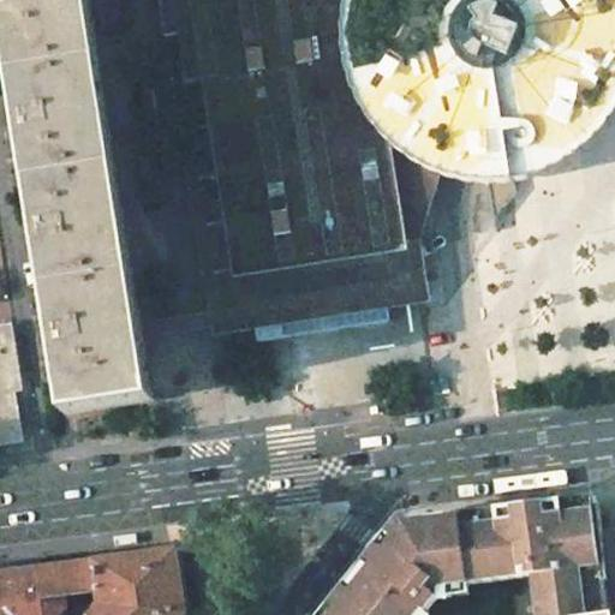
[(10,0),(75,404),(143,393),(109,177),(81,0),(10,0)]
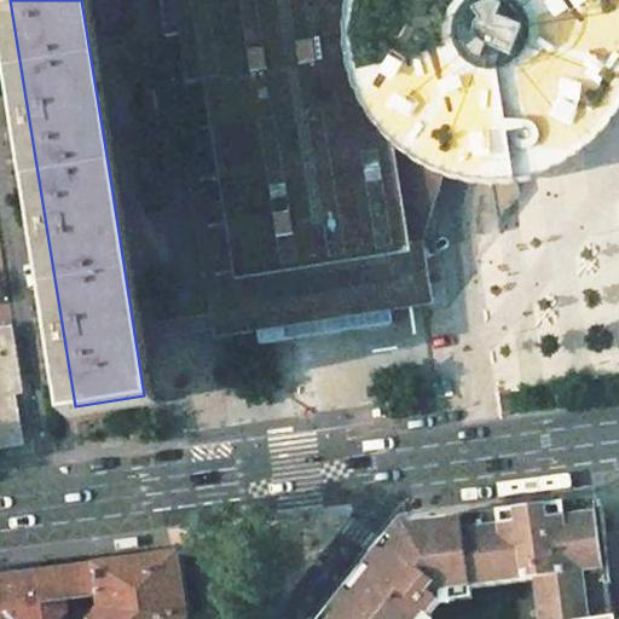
[(174,0),(226,324),(325,308),(420,294),(417,284),(426,283),(424,241),(444,178),(429,172),(403,155),(388,140),(375,125),(364,106),(356,88),(350,68),(347,47),(347,27),(351,6),(352,0),(174,0)]
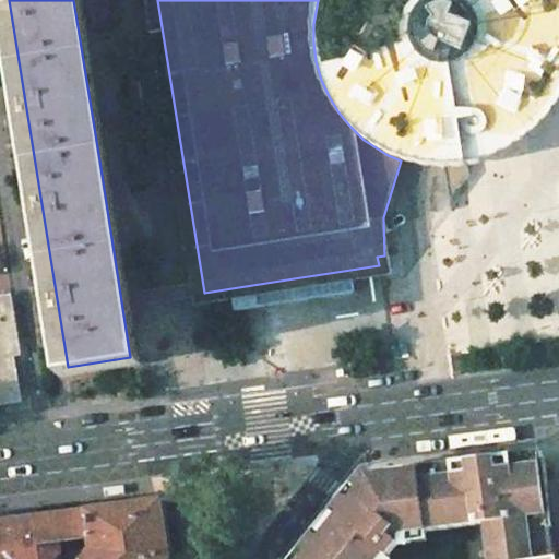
[(558,0),(318,0),(317,6),(313,24),(313,43),(316,61),(321,80),(329,96),(339,113),(351,127),(364,140),(388,155),(401,161),(424,166),(442,168),(461,168),(479,165),(497,159),(514,151),(530,141),(544,128),(556,114),(558,108),(558,0)]
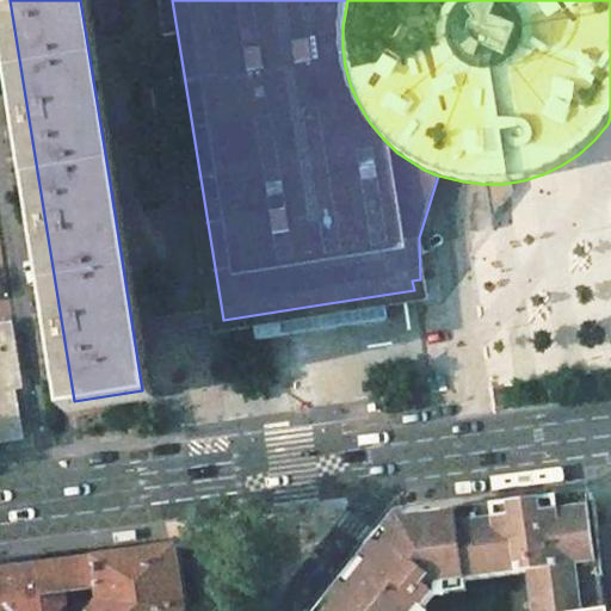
[(574,529),(581,584),(535,590),(531,586),(530,585),(532,610),(605,610),(600,581),(604,580),(593,498),(588,499),(588,494),(461,511),(461,514),(456,516),(460,536),(532,525),(534,530),(543,529),(543,524),(563,522),(574,529)]
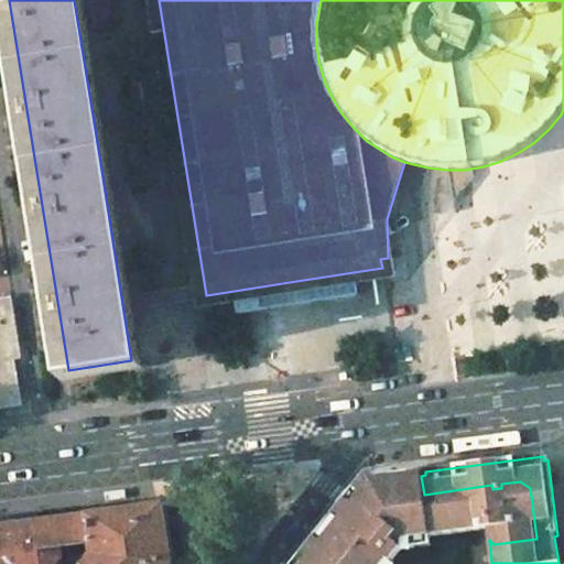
[(563,461),(552,463),(555,485),(563,484),(563,461)]
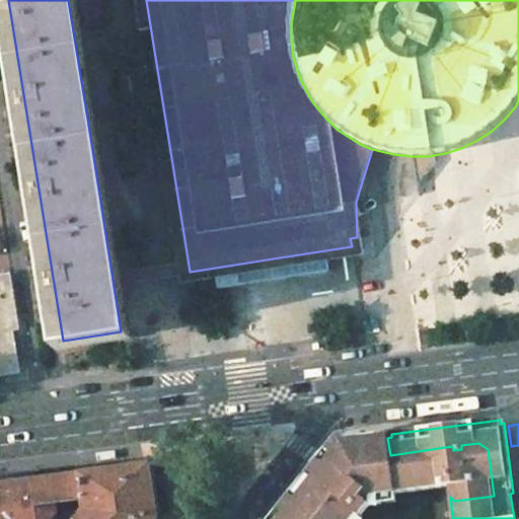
[(360,518),(358,517),(355,518),(324,518),(305,503),(308,499),(306,496),(334,464),(348,459),(390,455),(387,438),(387,435),(340,441),(277,518),(360,518)]
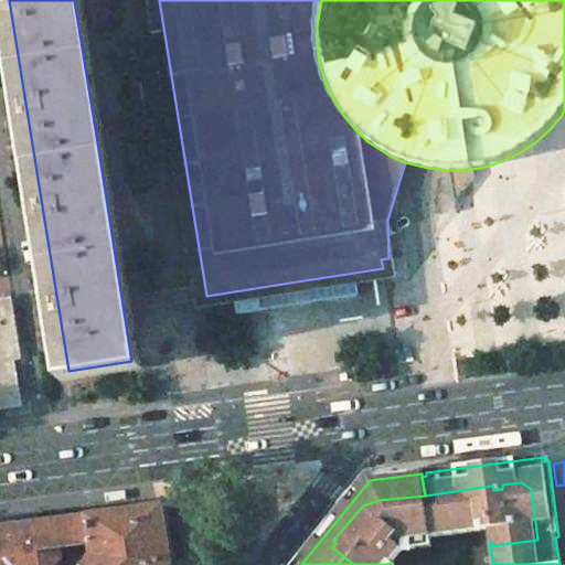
[(492,486),(425,496),(430,539),(489,531),(489,532),(490,541),(491,542),(494,545),(537,540),(531,489),(521,482),(502,484),(502,489),(493,490),(492,486)]
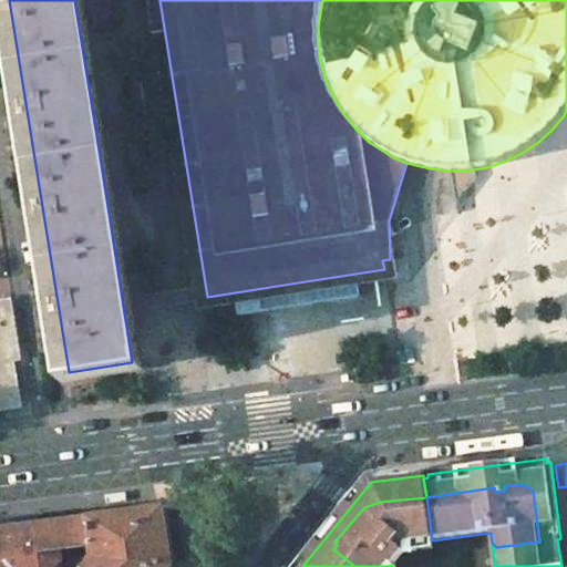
[(380,502),(364,507),(334,542),(337,545),(333,549),(354,566),(388,566),(391,565),(393,566),(394,566),(404,554),(401,552),(405,546),(432,542),(432,540),(426,497),(380,502)]
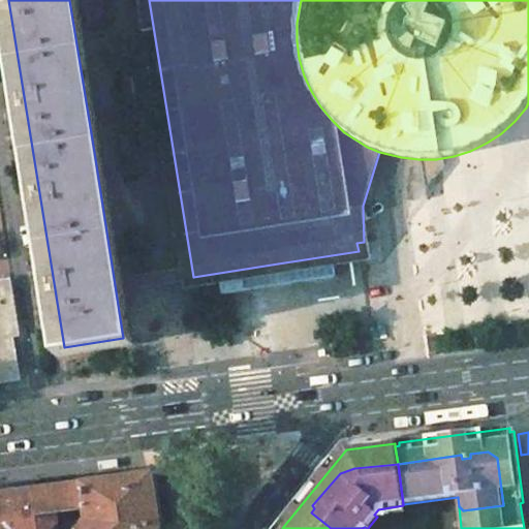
[(161,528),(154,474),(82,484),(85,510),(84,510),(86,521),(79,528),(161,528)]
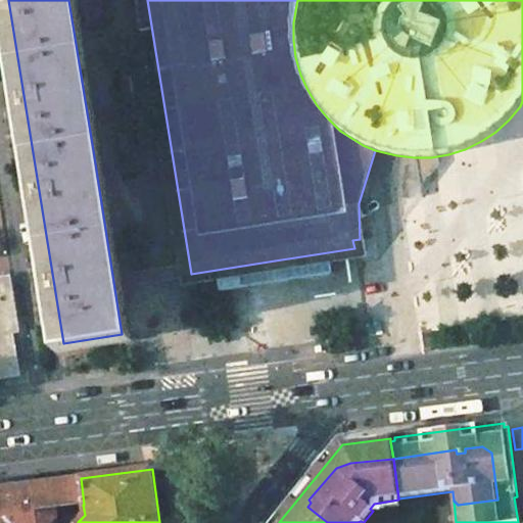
[(0,522),(52,522),(57,518),(56,508),(80,505),(83,505),(84,505),(81,478),(0,488),(0,522)]
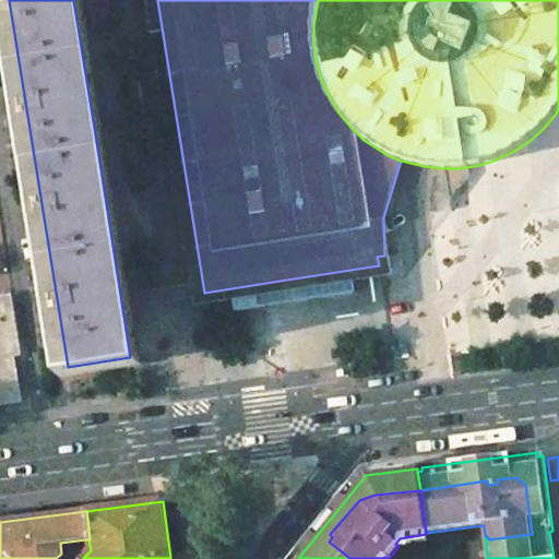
[(399,546),(427,543),(426,534),(400,538),(395,544),(399,546)]
